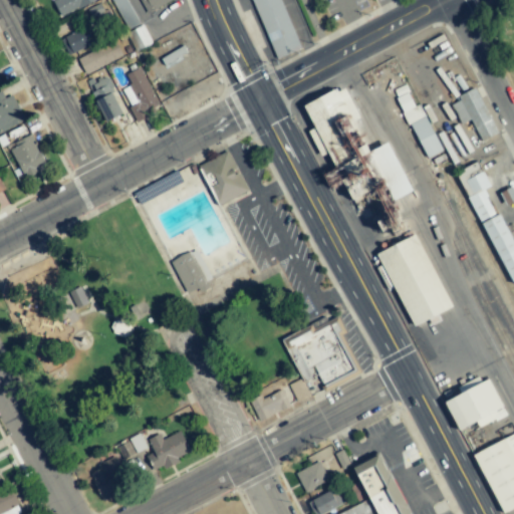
[(95,0),(53,0),(52,0),(60,17),(95,0)]
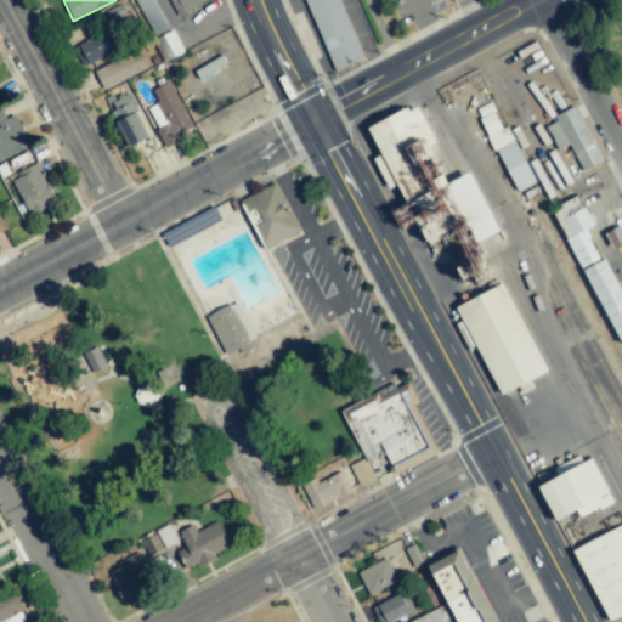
[(168,28),(152,0),(134,0),(154,35),(168,28)]
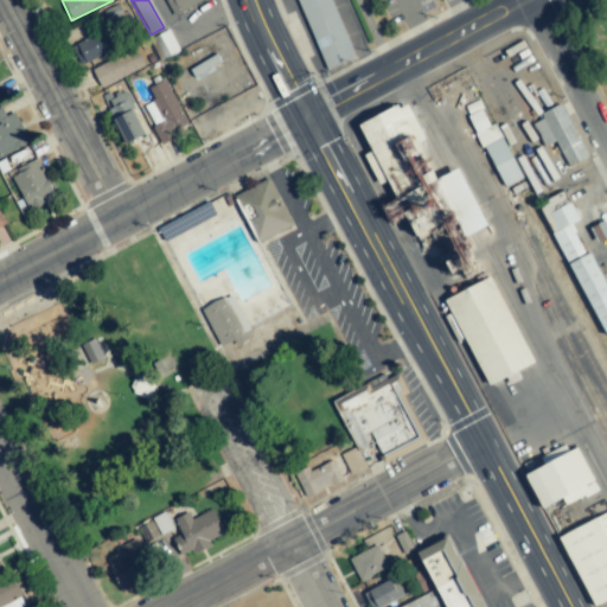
[(166,0),(174,16),(203,0),(166,0)]
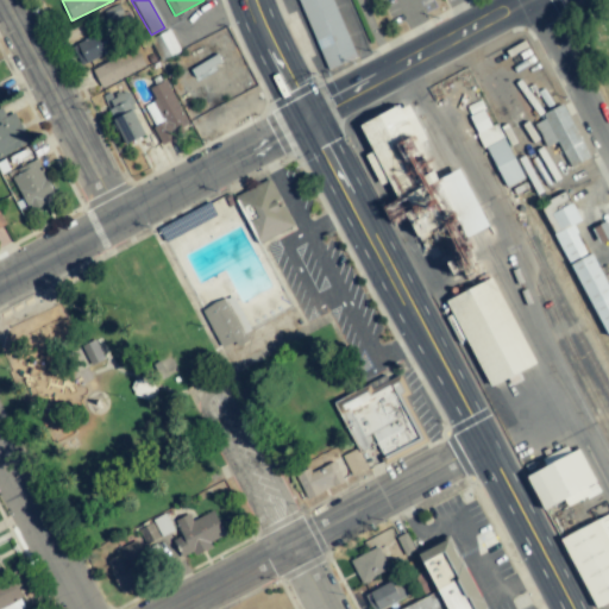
[(356,58),(332,0),(297,0),(326,70),(356,58)]
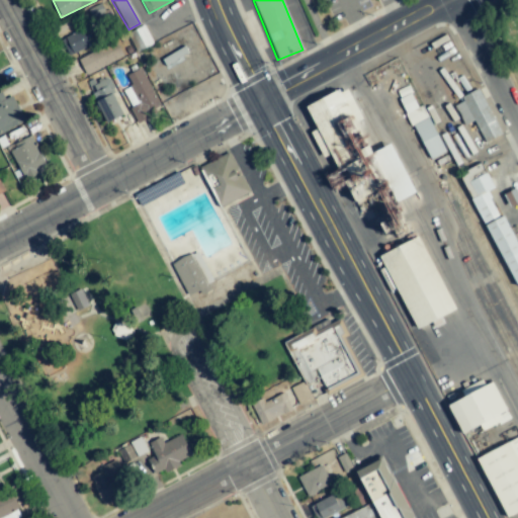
[(137,52),(153,44),(145,25),(127,33),(137,52)]
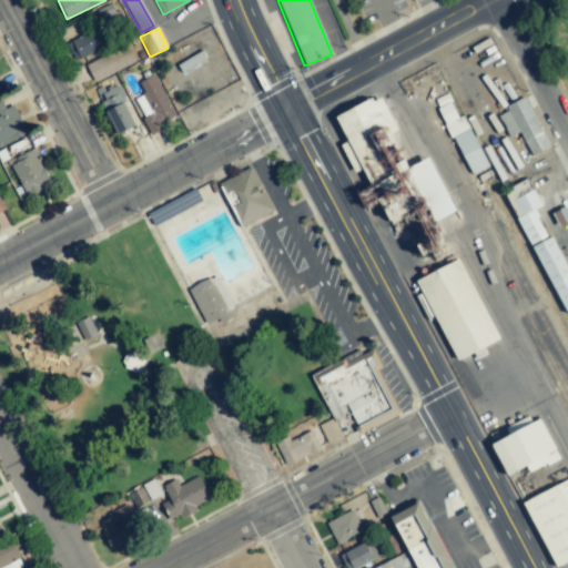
[(98,51),(90,32),(67,42),(74,61),(98,51)]
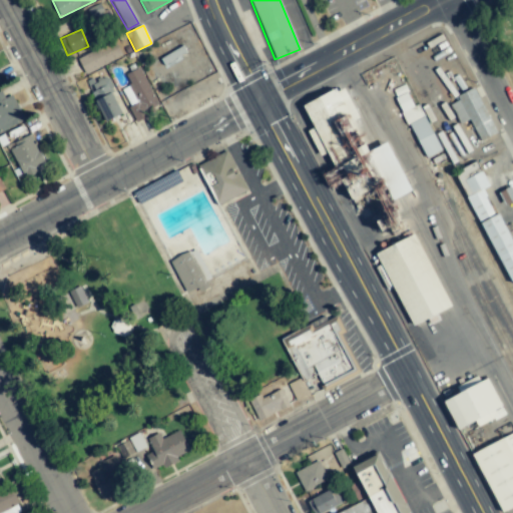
[(83,73),(122,59),(116,42),(77,56),(83,73)]
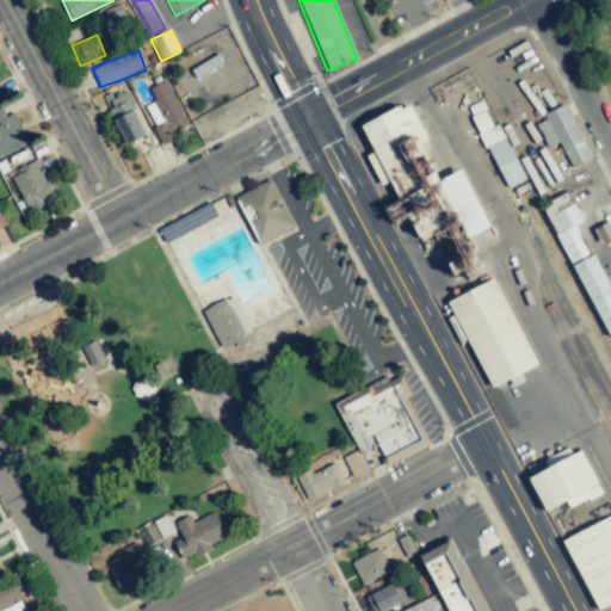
[(162,146),(176,139),(173,133),(189,125),(167,80),(149,88),(155,102),(144,107),(162,146)]
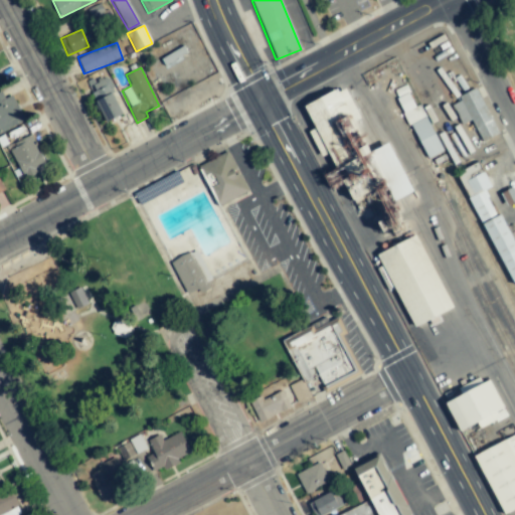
[(106,123),(124,114),(107,77),(89,87),(106,123)]
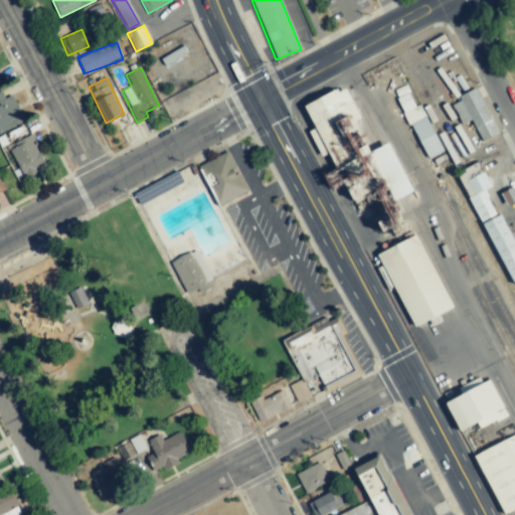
[(443,152),(420,105),(415,108),(404,86),(393,91),(426,160),(443,152)]
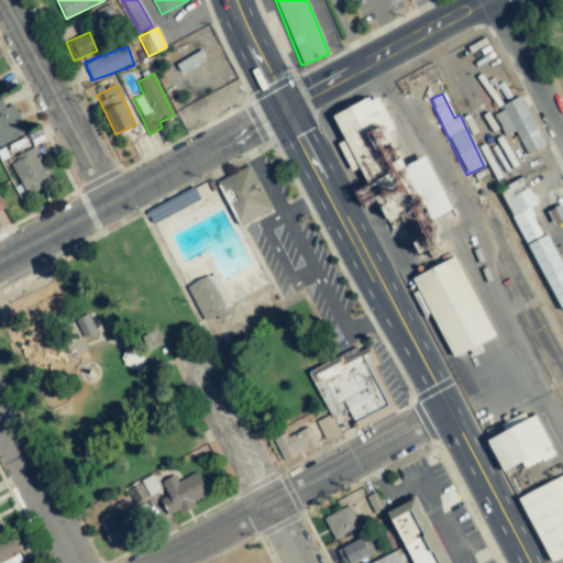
[(333,116),(370,97),(407,167),(424,157),(452,209),(412,230),(401,209),(387,217),(333,116)]
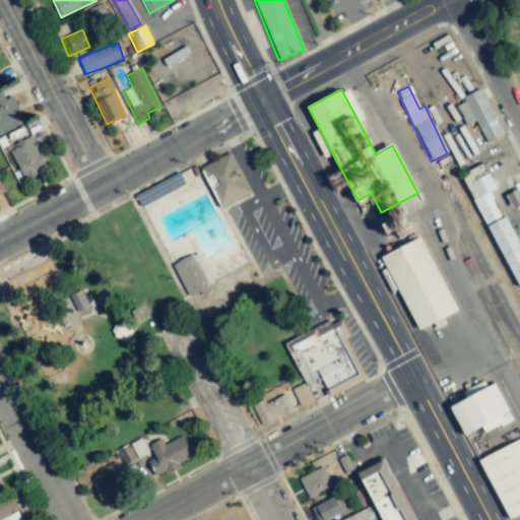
[(455,103),(466,126),(476,121),(486,142),(503,134),(481,90),(455,103)]
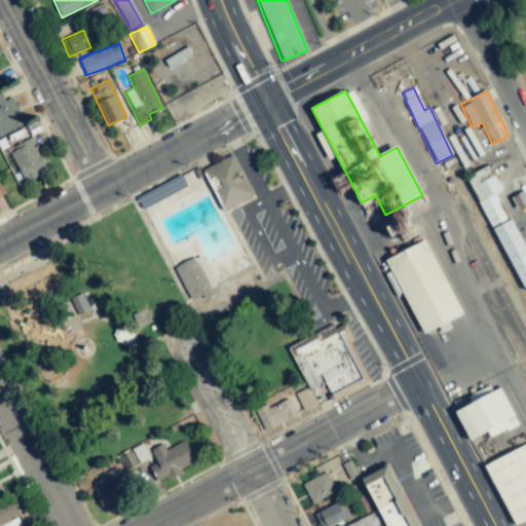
[(12,97),(4,101),(1,94),(0,94),(0,135),(25,123),(12,97)]
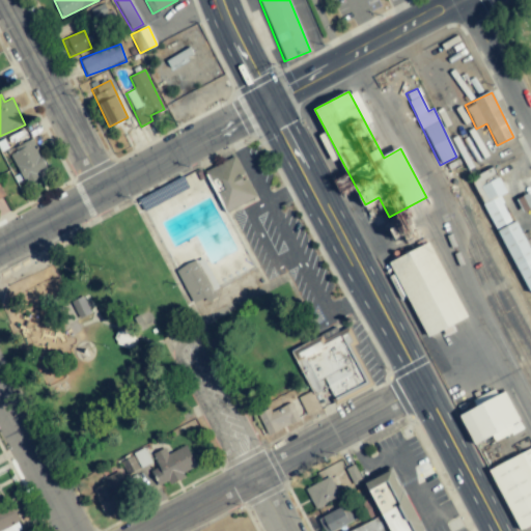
[(39,178),(36,172),(45,169),(35,140),(10,148),(23,185),(39,178)]
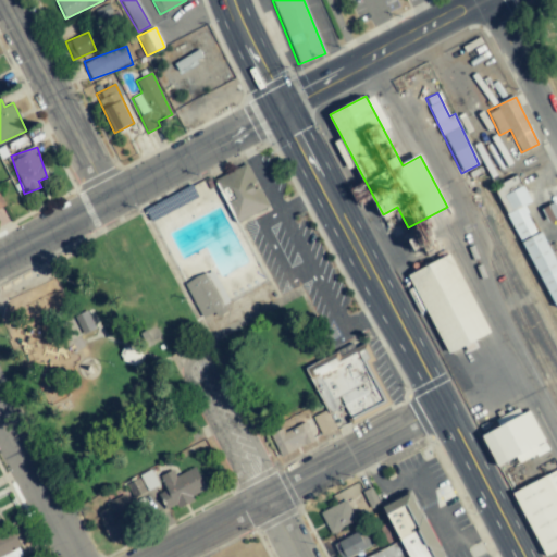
[(214,181),(240,224),(270,211),(247,164),(214,181)]
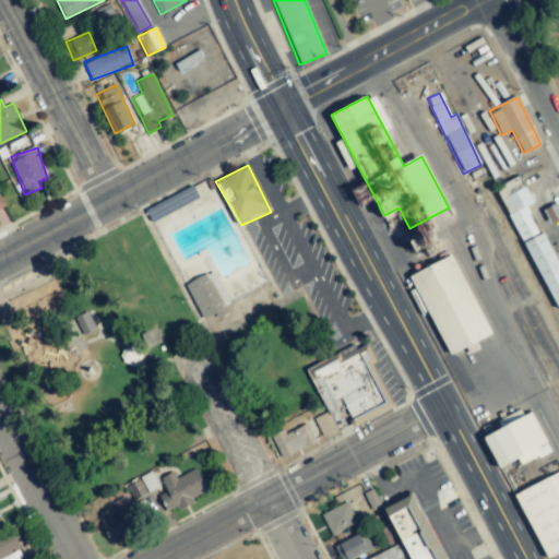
[(533,202),(519,176),(495,188),(523,241),(538,233),(525,206),(533,202)]
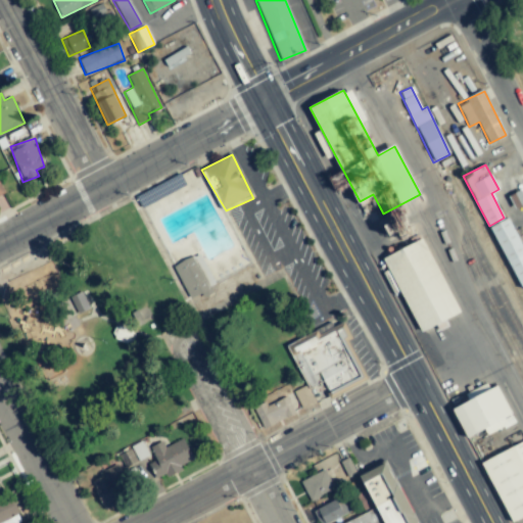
[(489,227),(520,288),(522,286),(522,246),(509,218),(489,227)]
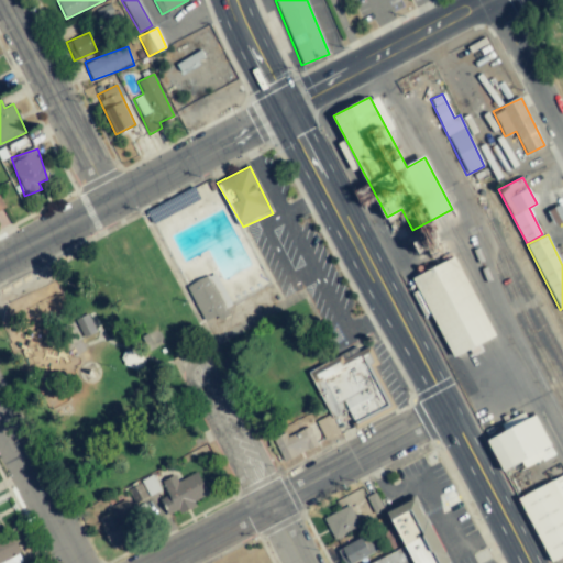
[(410,279),(453,256),(495,337),(451,359),(410,279)]
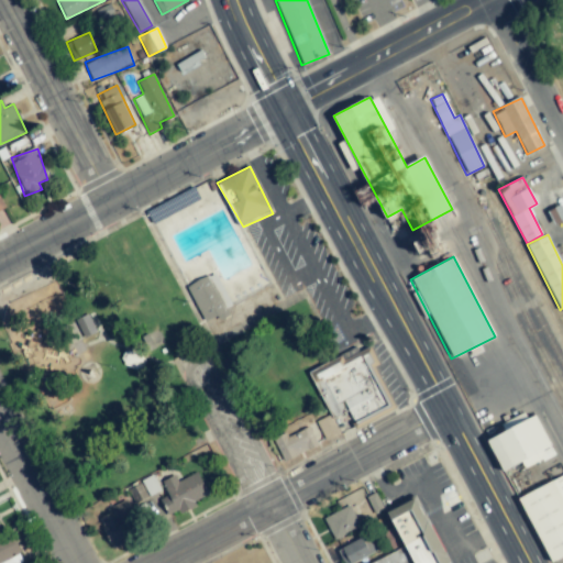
[(231,306),(216,273),(187,286),(206,327),(229,315),(225,308),(231,306)]
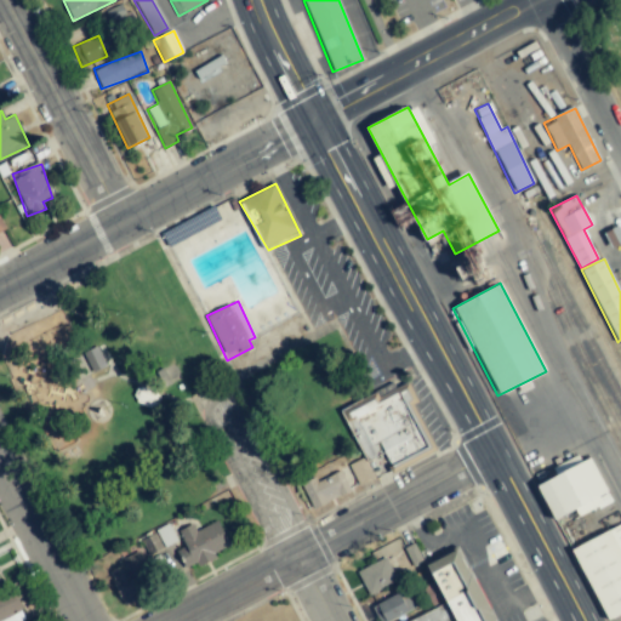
[(97,346),(83,355),(95,375),(110,366),(97,346)]
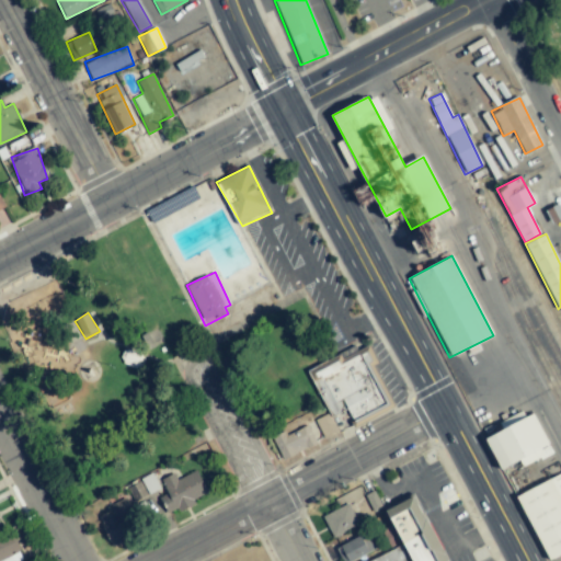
[(361,355),(388,408),(340,434),(308,370),(357,351),(361,355)]
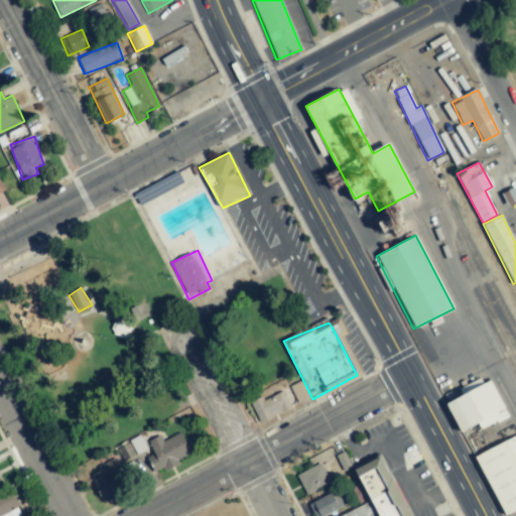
[(301,380),(289,387),(299,404),(311,397),(301,380)]
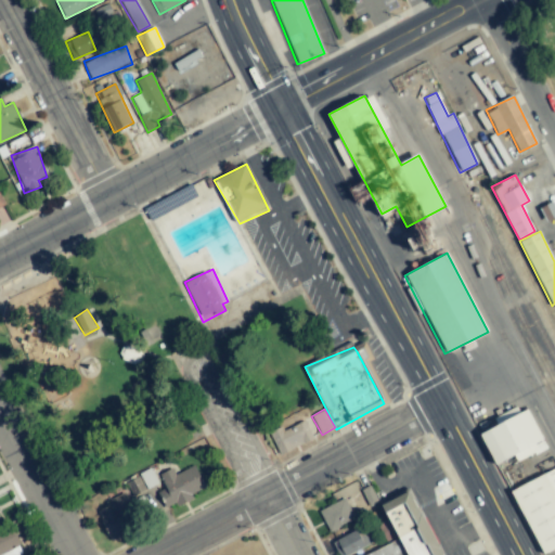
[(479,433),(527,409),(542,440),(494,464),(479,433)]
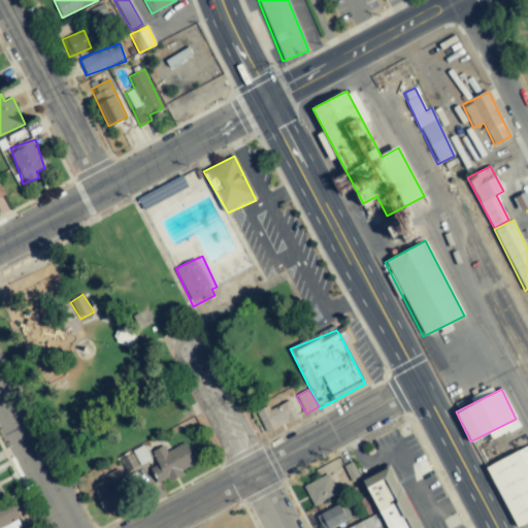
[(298,418),(290,400),(269,409),(267,405),(256,411),(265,432),(298,418)]
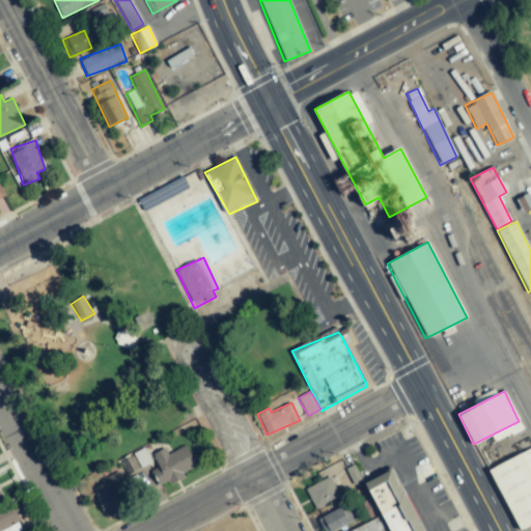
[(488,470),(530,446),(530,525),(522,530),(488,470)]
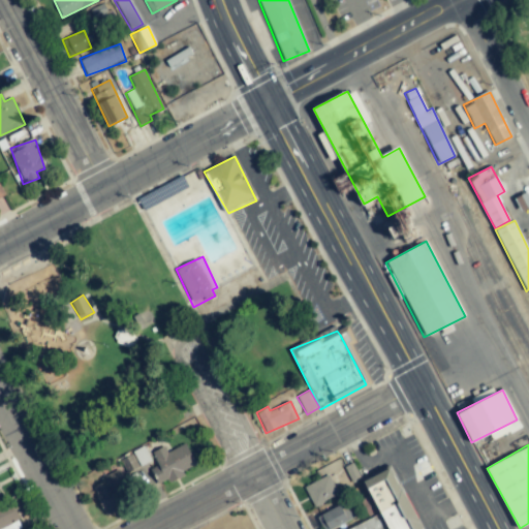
[(363,479),(389,528),(423,528),(389,465),(363,479)]
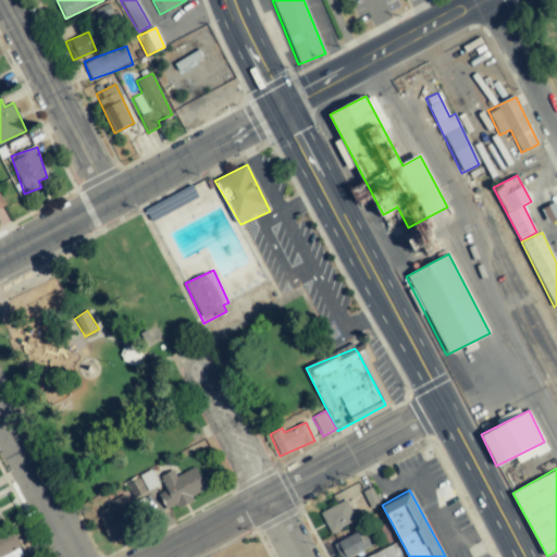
[(111,543),(122,537),(119,530),(127,525),(124,517),(133,512),(125,495),(107,504),(109,508),(97,514),(111,543)]
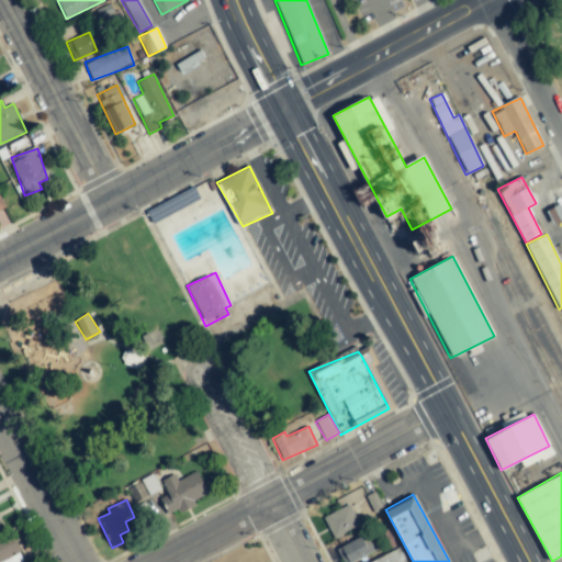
[(321,516),(347,503),(359,526),(333,539),(321,516)]
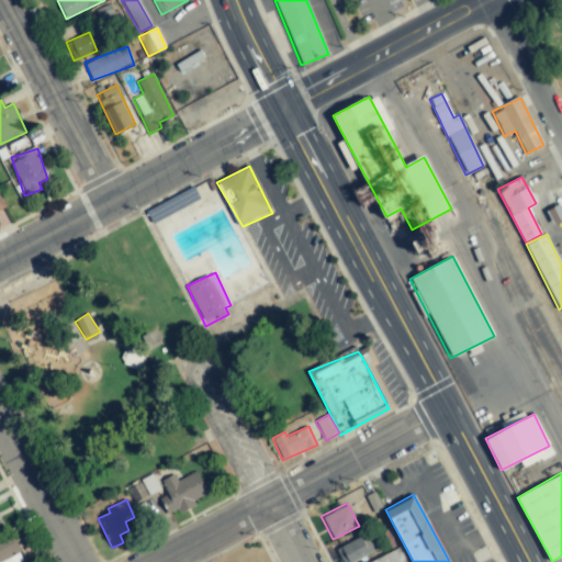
[(0,540),(0,561),(22,561),(11,536),(0,540)]
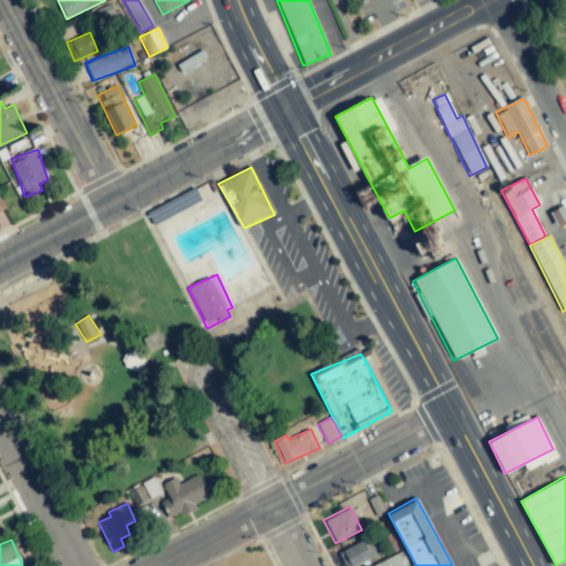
[(344,565),(338,554),(363,541),(371,557),(355,565),(344,565)]
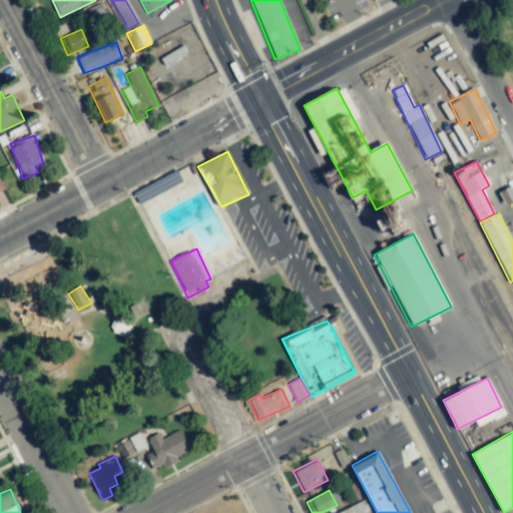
[(372,512),(374,512),(367,498),(338,512),(372,512)]
